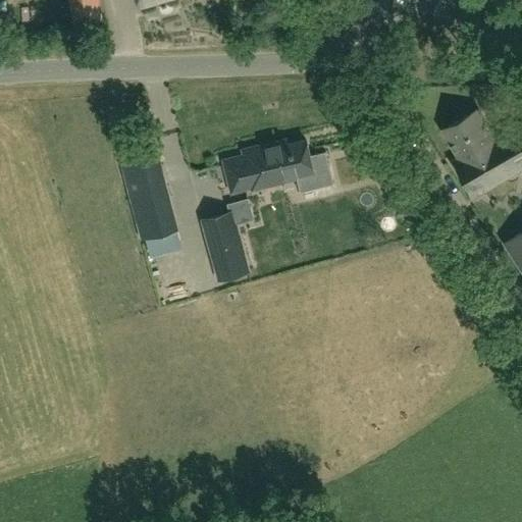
[(77,25),(84,25),(100,21),(96,0),(68,0),(72,24),(77,23),(77,25)]
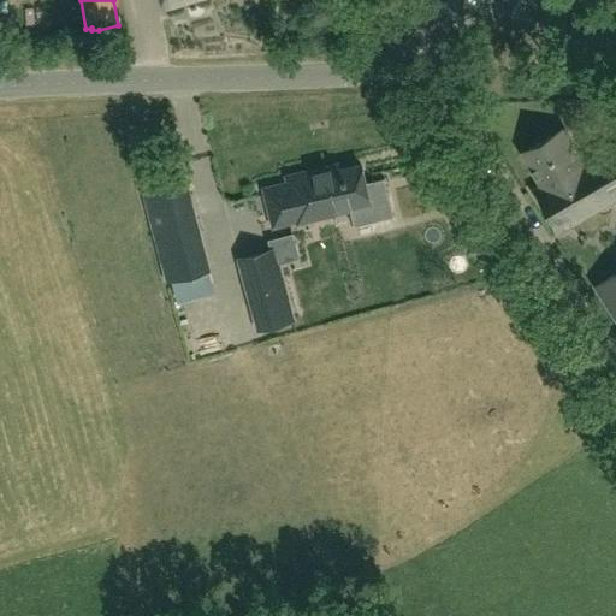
[(615,142),(582,161),(564,130),(525,153),(543,184),(537,188),(562,232),(615,200),(615,142)]
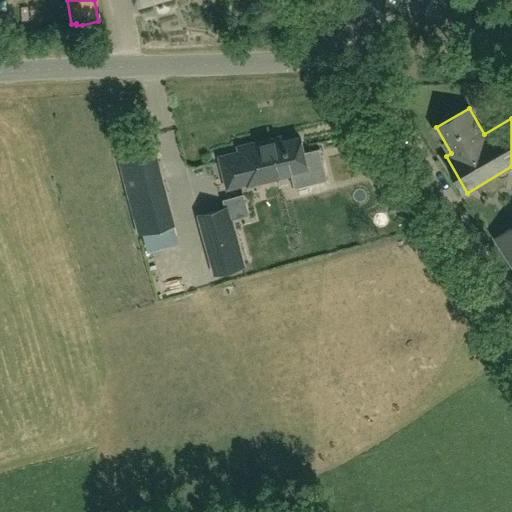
[(327,180),(319,149),(304,152),(301,137),(275,144),(274,139),(239,147),(240,153),(221,157),(228,187),(248,182),(249,185),(262,181),(292,174),(295,187),(327,180)]
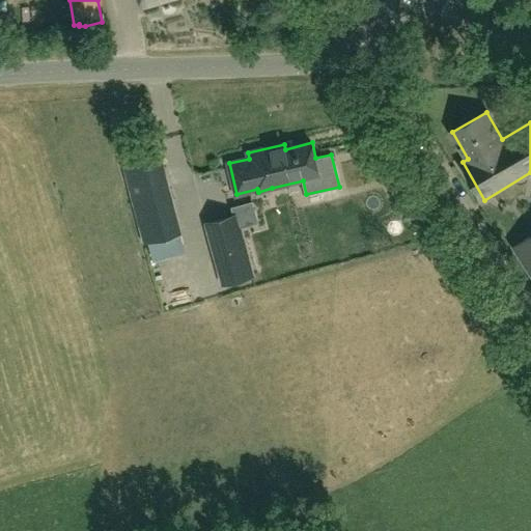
[(353,158),(358,169),(373,163),(368,151),(353,158)]
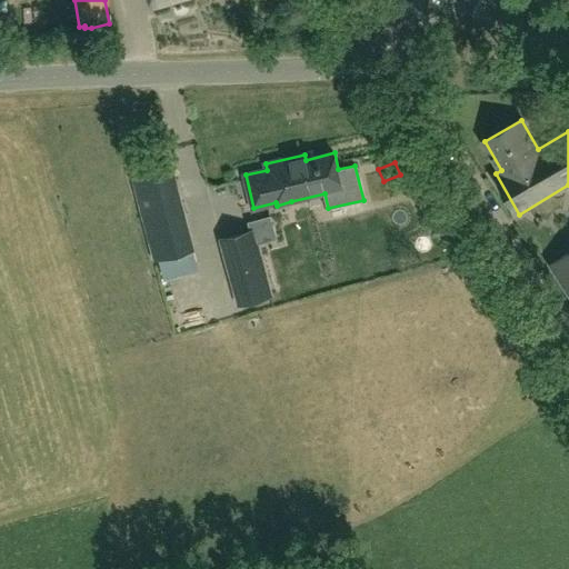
[(133,178),(156,261),(193,251),(171,168),(133,178)]
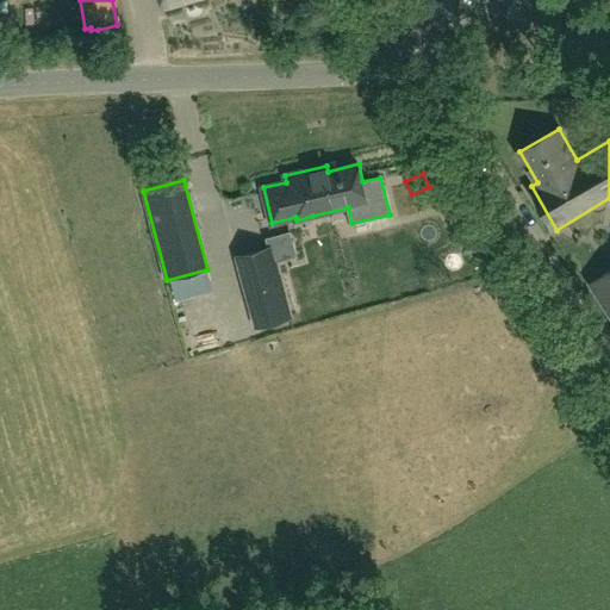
[(584,274),(609,260),(609,229),(572,250),(584,274)]
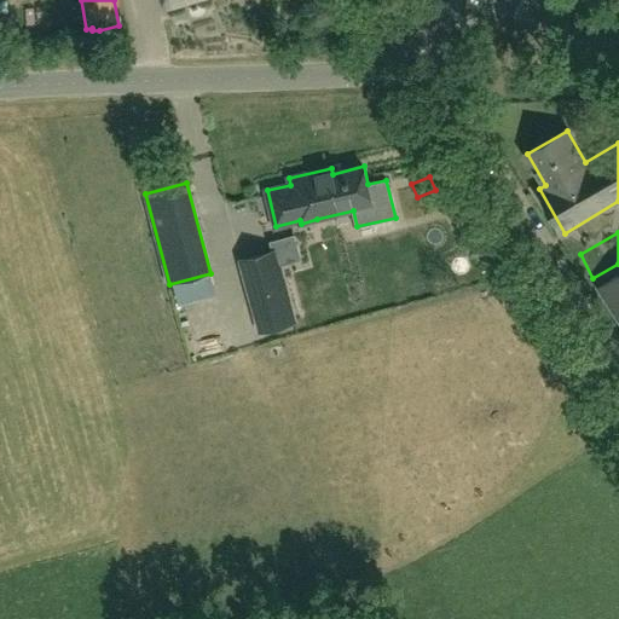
[(276,253),(273,253),(242,261),(260,330),(294,320),(279,266),(276,253)]
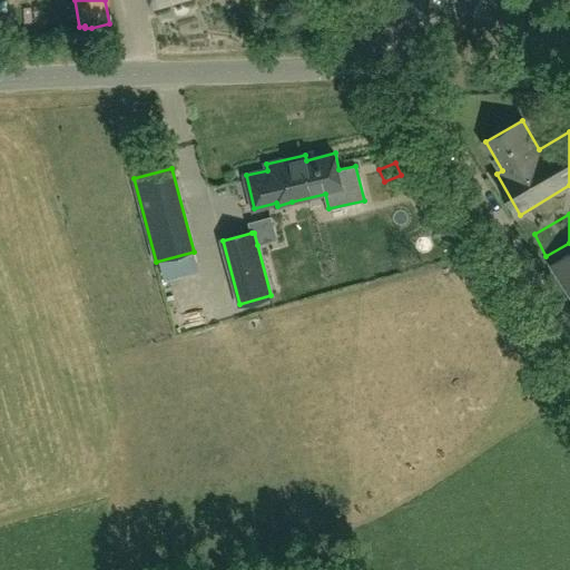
[(569,253),(552,265),(569,292),(569,253)]
